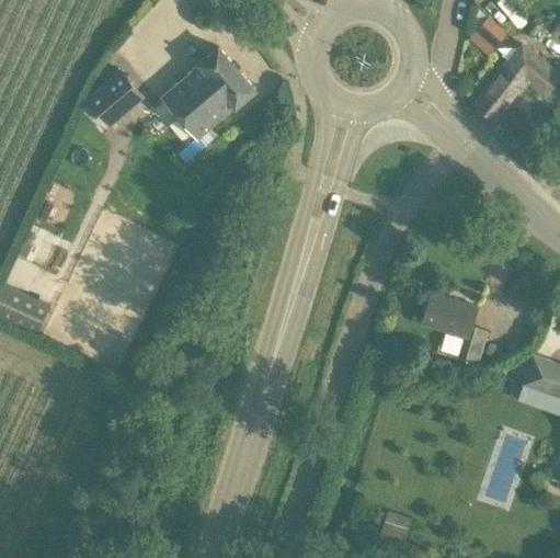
[(488,19),(475,34),(468,42),(487,58),(506,35),(488,19)]
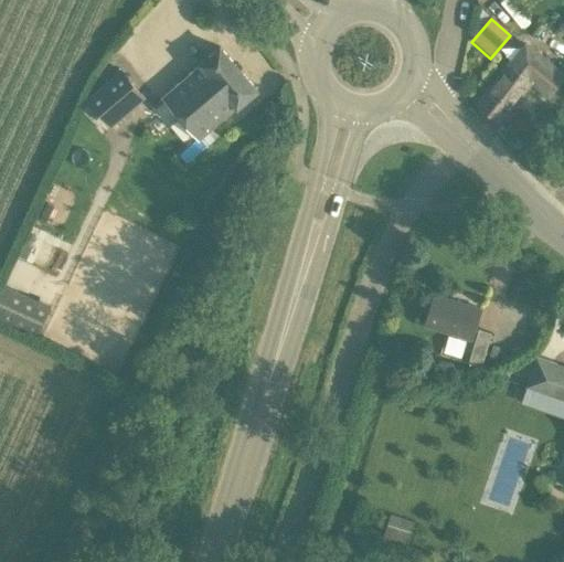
[(563,76),(524,44),(507,66),(476,106),(499,125),(530,85),(547,99),(563,77),(563,76)]
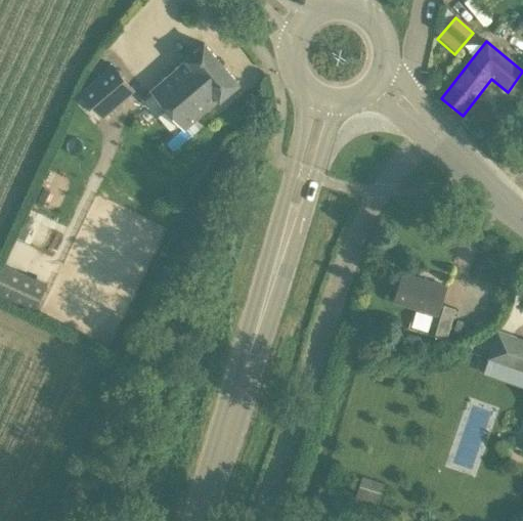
[(204,45),(183,61),(185,62),(149,93),(182,131),(218,101),(237,85),(204,45)]
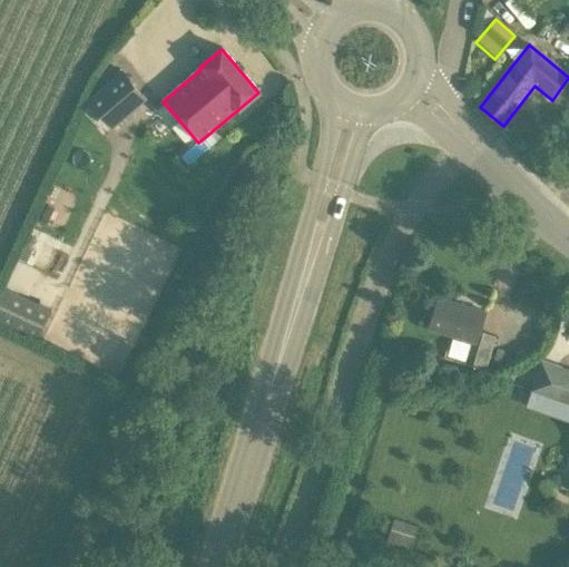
[(146,100),(121,72),(86,103),(111,130),(146,100)]
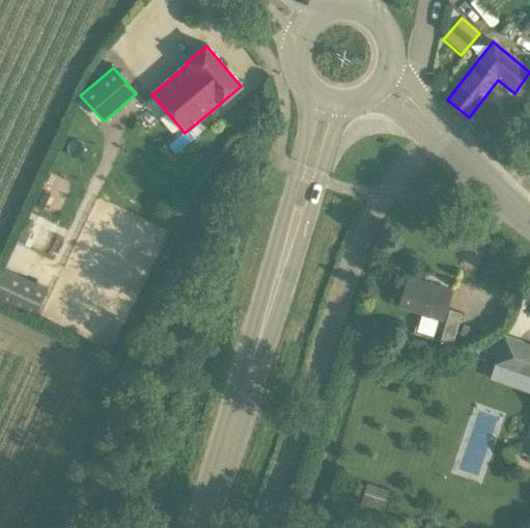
[(43,192),(34,207),(42,212),(50,196),(43,192)]
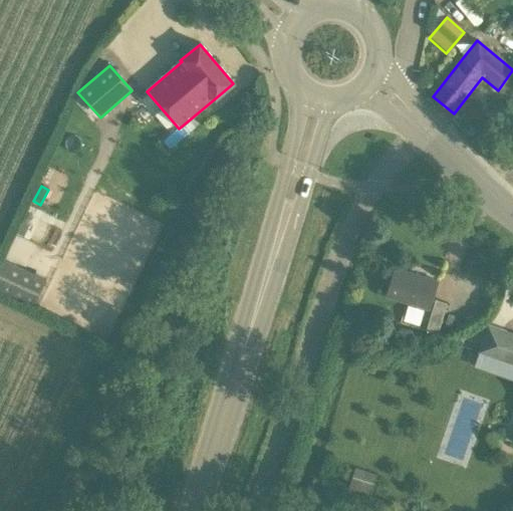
[(30,310),(40,291),(45,282),(2,262),(0,267),(0,294),(15,302),(30,310)]
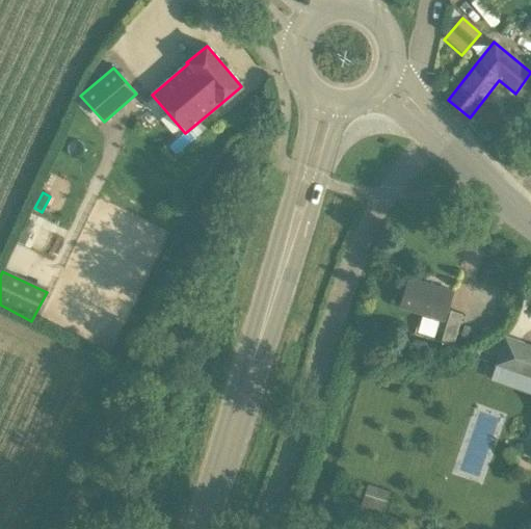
[(443,321),(451,293),(408,280),(399,309),(443,321)]
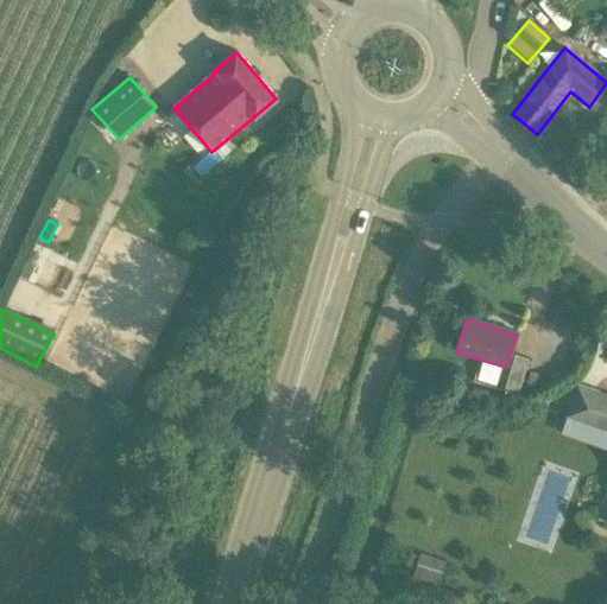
[(503,393),(517,398),(529,361),(514,357),(503,393)]
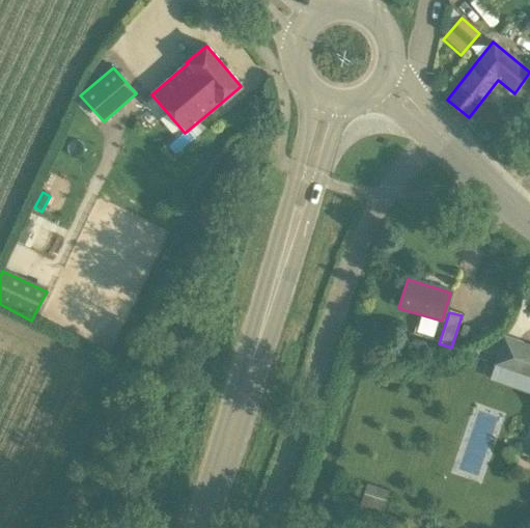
[(529,351),(502,341),(493,371),(529,384),(529,351)]
